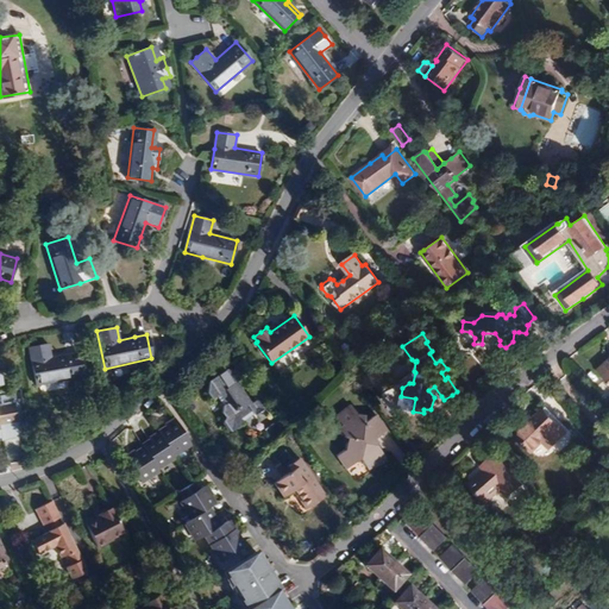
[(82,377),(77,353),(66,355),(51,358),(49,344),(29,347),(35,385),(82,377)]
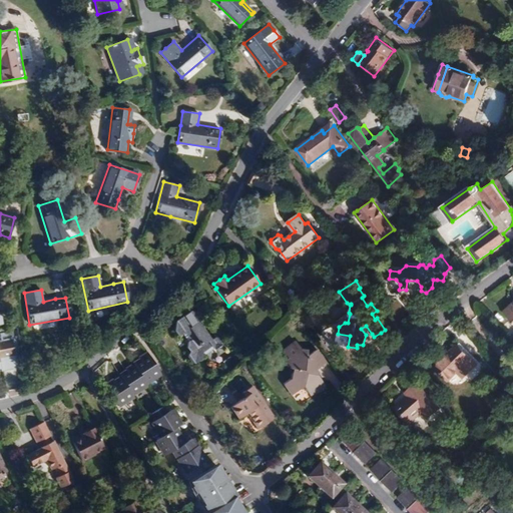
[(427,298),(426,293),(421,291),(416,295),(415,302),(420,303),(427,298)]
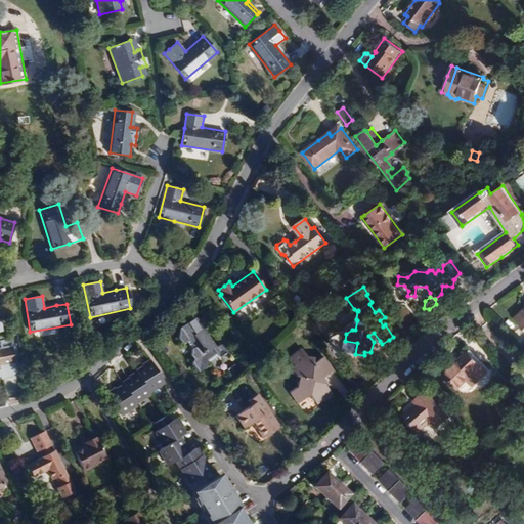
[(523,310),(515,319),(523,329),(523,310)]
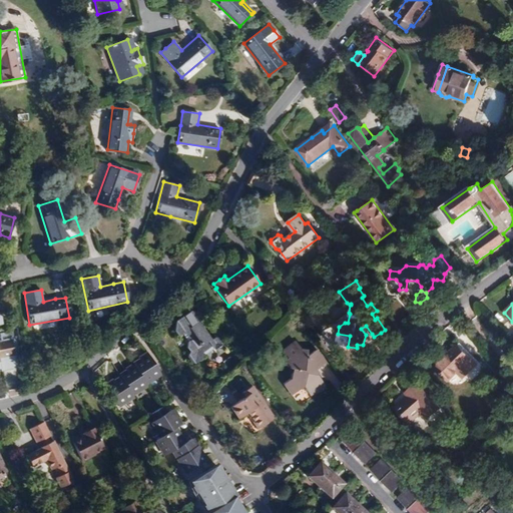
[(195,364),(222,345),(216,337),(211,338),(199,322),(203,318),(200,313),(190,311),(182,317),(176,322),(174,331),(178,336),(184,332),(190,341),(189,342),(187,348),(190,352),(188,355),(195,364)]
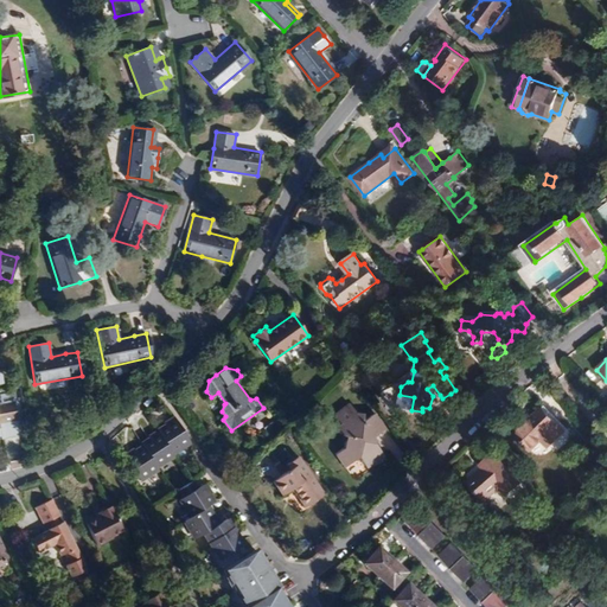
[(433,396),(434,398),(440,395),(433,385),(427,389),(433,396)]
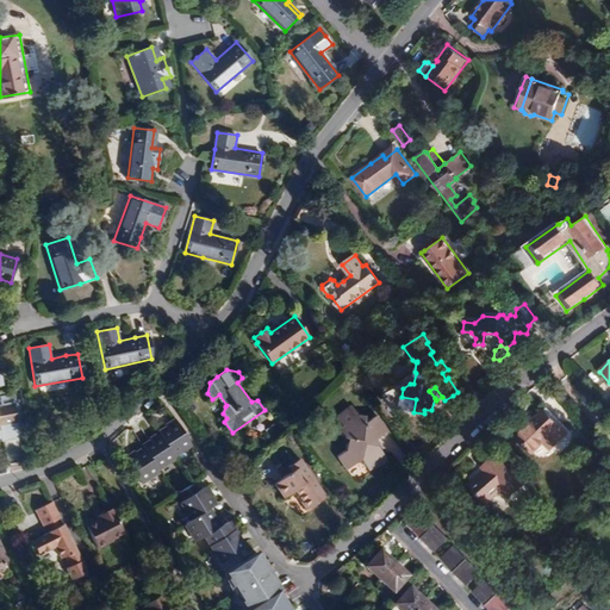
[(402,397),(399,410),(414,412),(416,399),(402,397)]
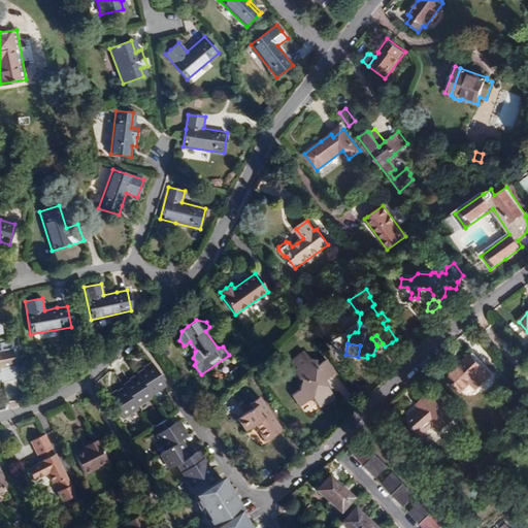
[(0,353),(0,370),(15,368),(12,352),(0,353)]
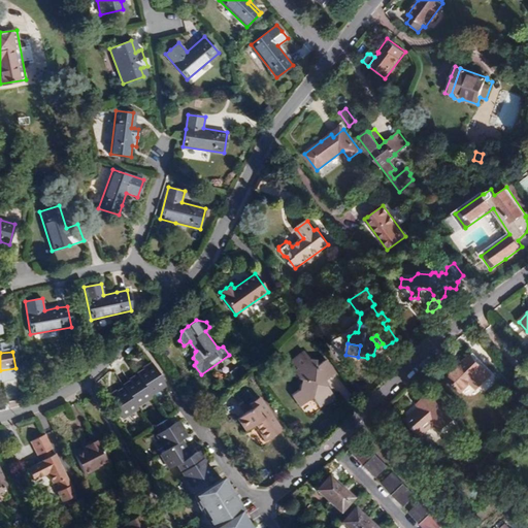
[(335,373),(326,360),(315,367),(309,360),(310,359),(304,352),(291,361),(294,365),(291,368),(298,380),(301,380),(300,390),(293,395),(301,406),(312,398),(319,406),(326,401),(328,403),(331,400),(335,398),(324,382),(335,373)]
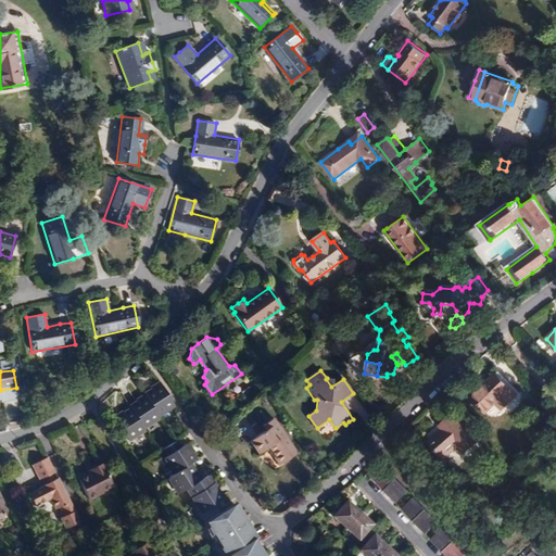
[(479,390),(471,397),(485,413),(495,403),(501,397),(507,405),(517,395),(496,374),(479,390)]
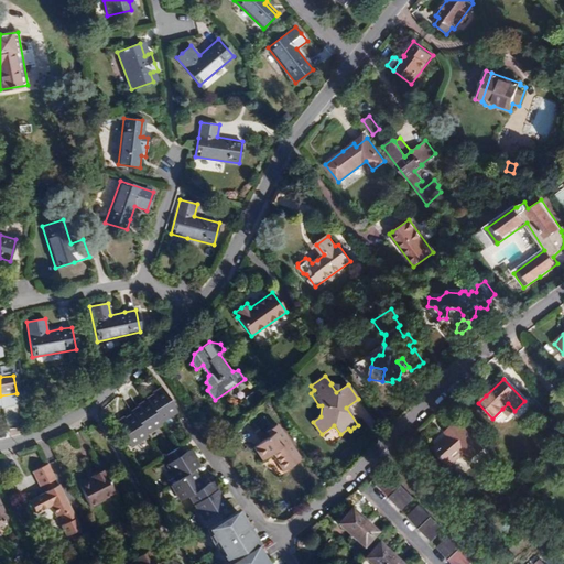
[(150,405),(161,421),(177,411),(165,392),(160,396),(158,393),(152,397),(147,400),(149,402),(150,405)]
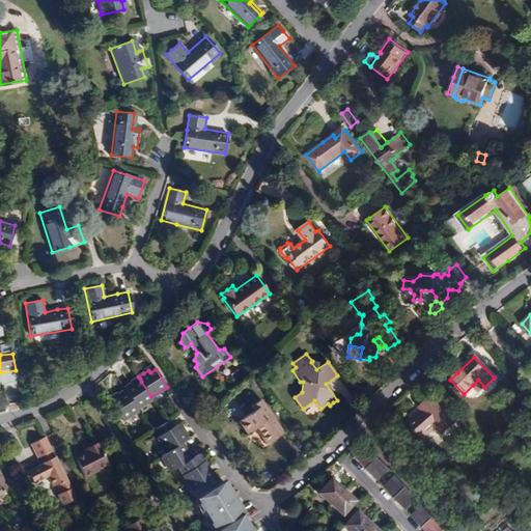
[(5,389),(15,389),(16,373),(5,373),(5,389)]
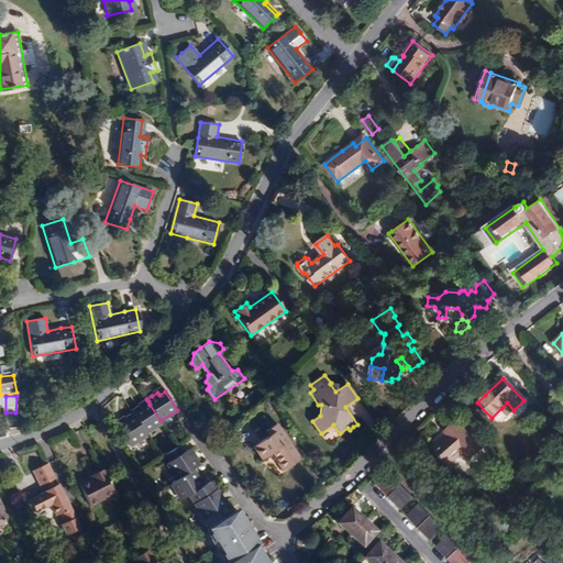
[(509,415),(514,410),(507,403),(501,408),(509,415)]
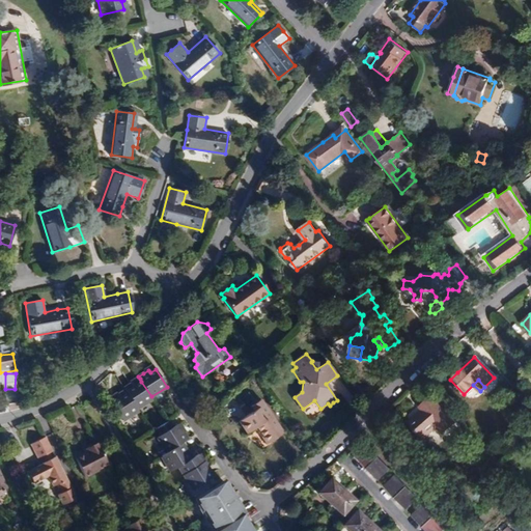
[(126,390),(138,408),(152,399),(151,396),(141,382),(136,385),(135,382),(131,384),(124,388),(126,390)]
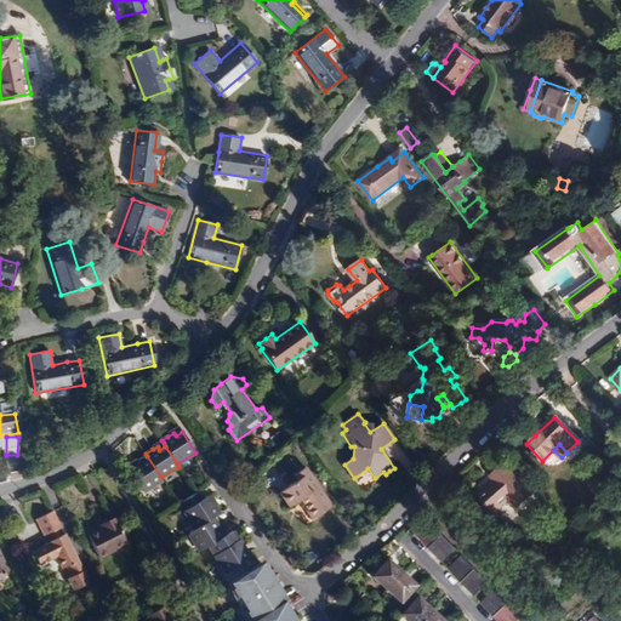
[(131,471),(144,491),(163,480),(161,477),(147,456),(140,461),(135,465),(137,467),(131,471)]
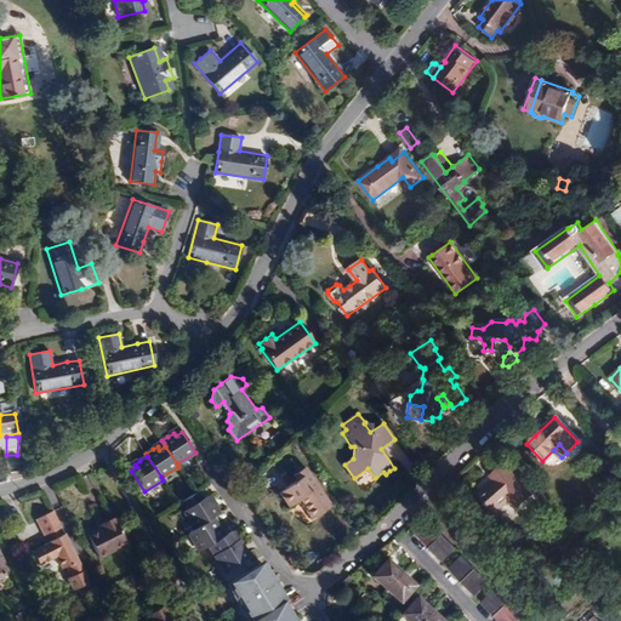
[(531,495),(505,463),(499,469),(491,474),(495,479),(478,493),(495,512),(512,497),(519,506),(531,495)]
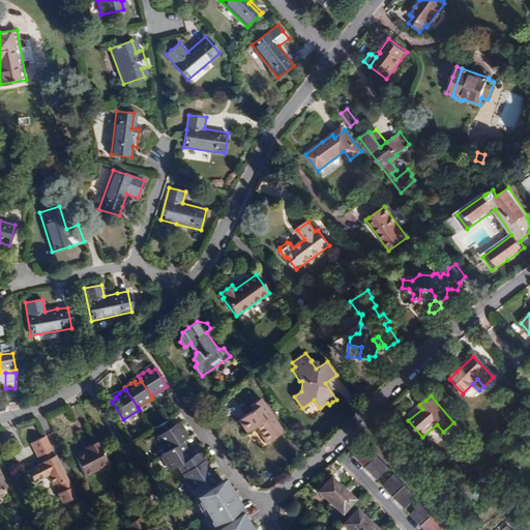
[(283,432),(260,399),(251,406),(254,410),(239,420),(247,433),(256,427),(267,442),(274,438),(283,432)]
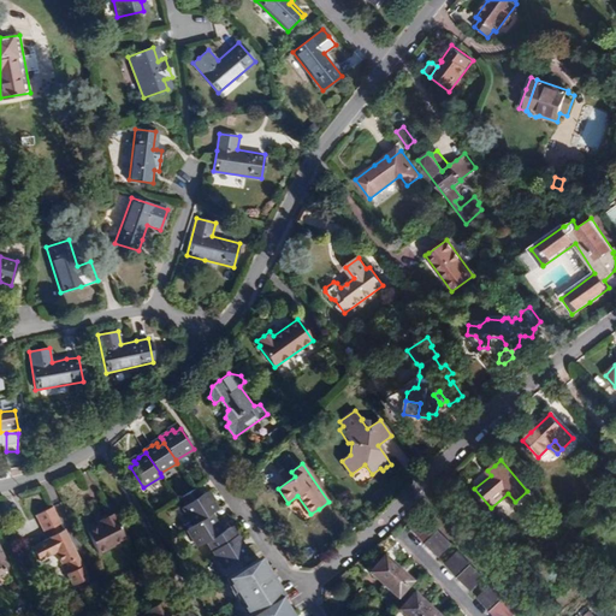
[(203,493),(200,496),(195,489),(182,497),(187,504),(183,507),(194,525),(211,515),(218,510),(212,502),(209,498),(207,499),(203,493)]
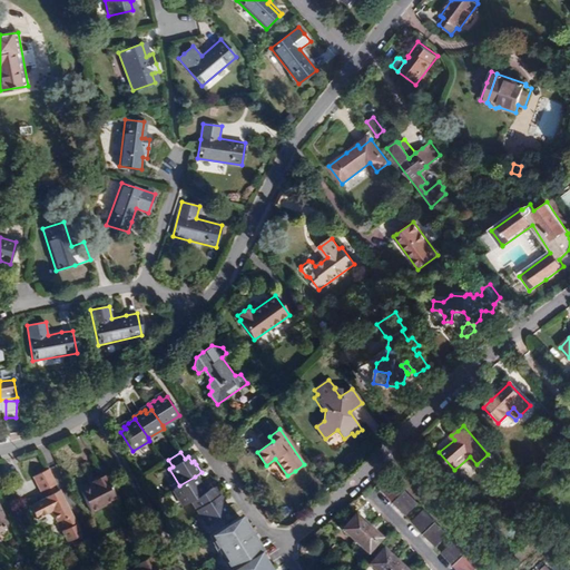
[(46,470),(35,475),(42,491),(46,490),(53,485),(57,484),(49,469),(46,470)]
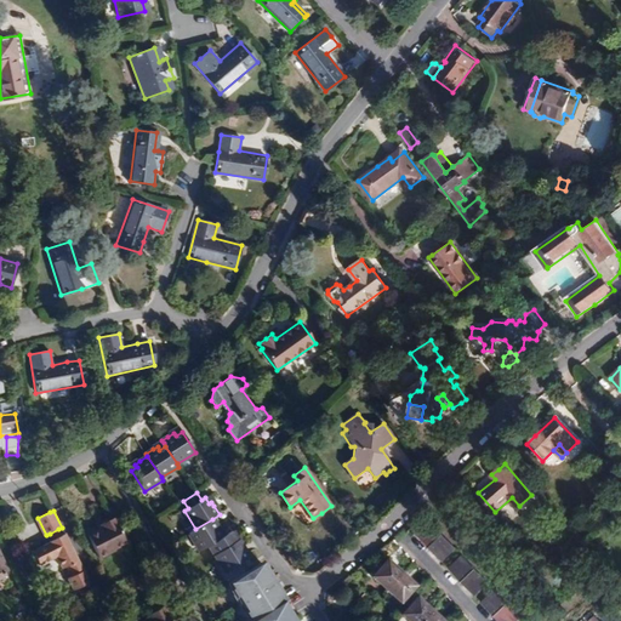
[(113,518),(101,524),(103,528),(97,530),(87,535),(100,558),(115,550),(114,548),(126,542),(113,518)]
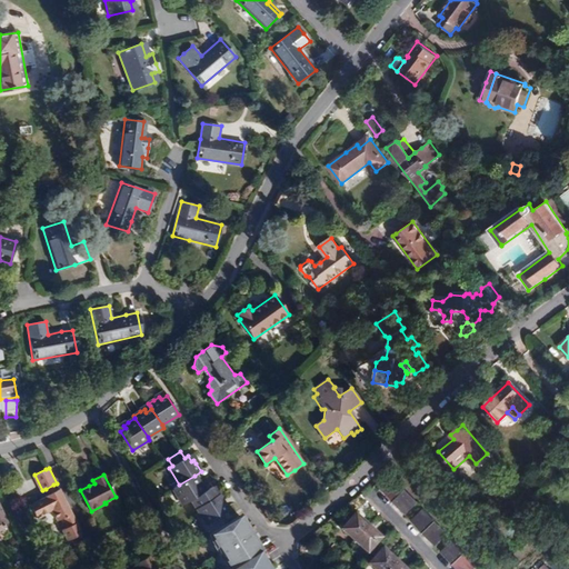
[(199,483),(195,476),(179,485),(172,489),(183,506),(191,500),(202,493),(199,488),(201,486),(199,483)]
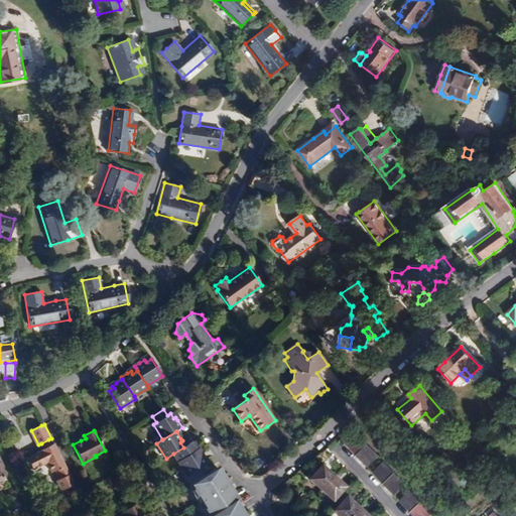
[(378,455),(358,433),(347,443),(367,466),(378,455)]
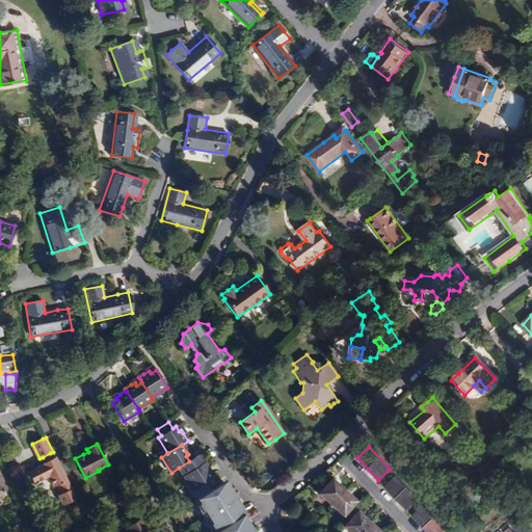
[(206,466),(200,455),(191,459),(189,461),(179,468),(193,490),(211,479),(205,469),(207,467),(206,466)]
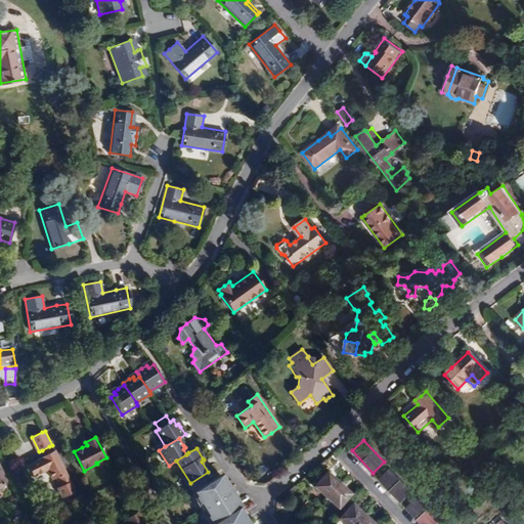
[(34,462),(28,465),(33,477),(47,470),(53,480),(55,479),(60,487),(57,488),(62,498),(75,492),(71,482),(66,474),(54,450),(52,451),(49,453),(45,455),(44,455),(41,457),(42,457),(34,462)]
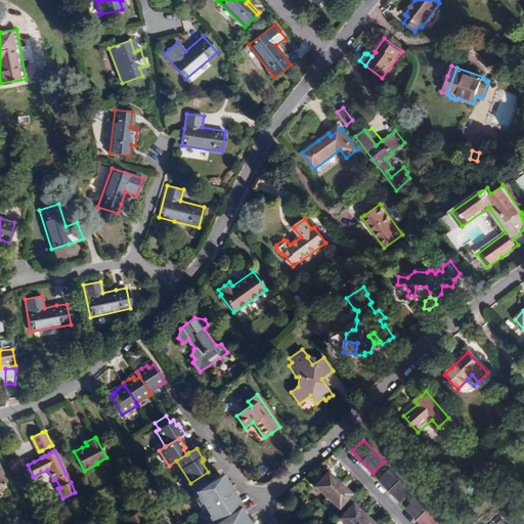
[(210,471),(204,460),(202,462),(208,472),(210,471)]
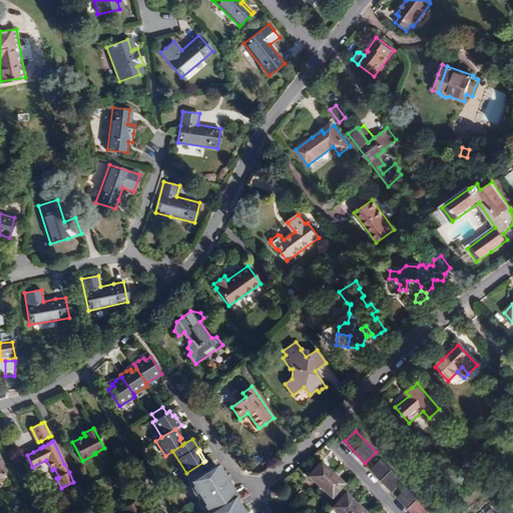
[(403,481),(383,459),(372,470),(392,491),(403,481)]
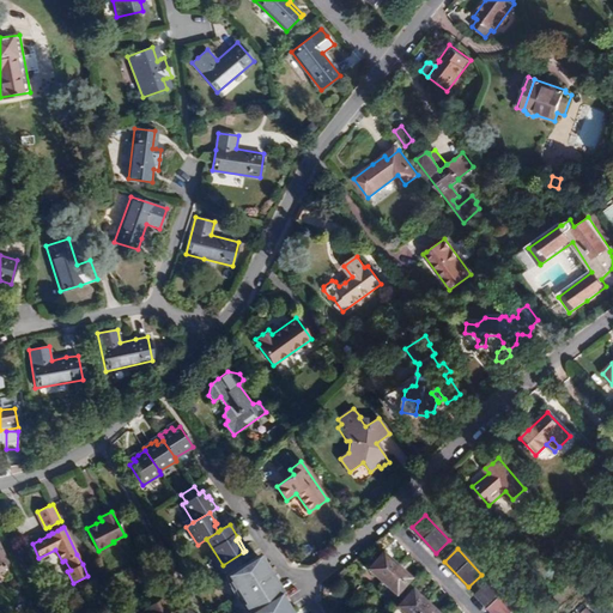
[(368,569),(396,595),(412,577),(383,552),(368,569)]
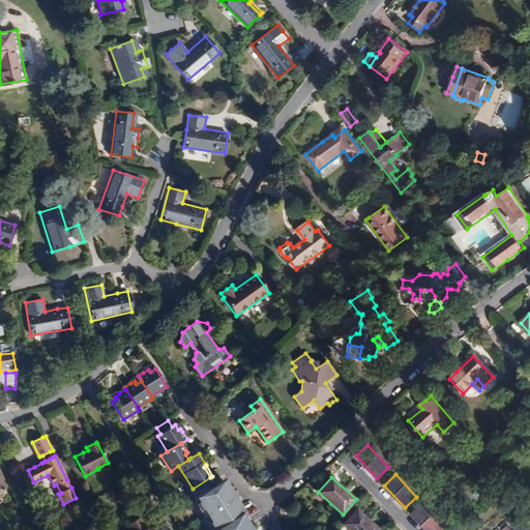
[(223,479),(195,498),(215,529),(241,513),(243,512),(234,497),(223,479)]
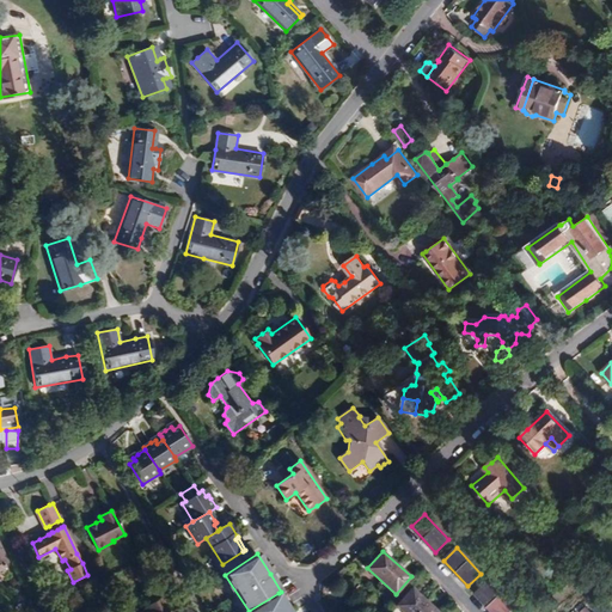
[(508,611),(513,607),(489,582),(476,594),(493,611),(508,611)]
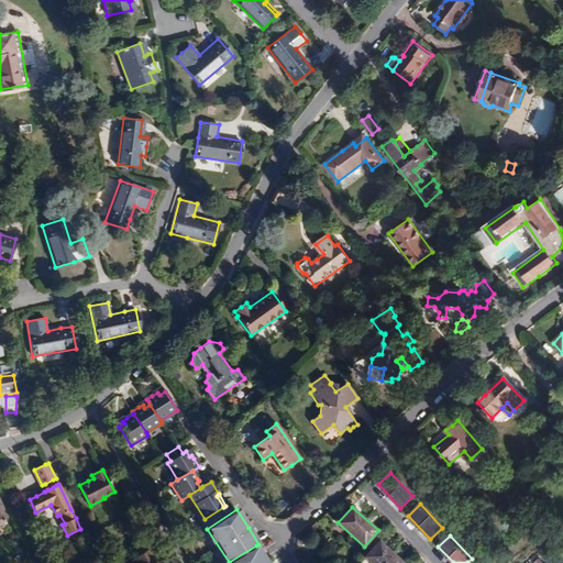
[(403,562),(378,541),(365,556),(372,562),(403,562)]
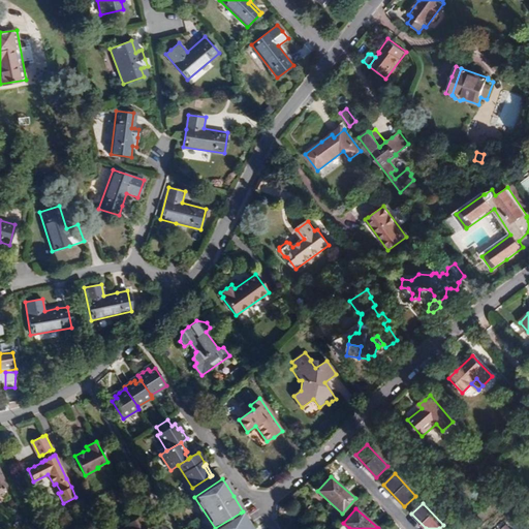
[(292,520),(285,510),(281,514),(287,523),(292,520)]
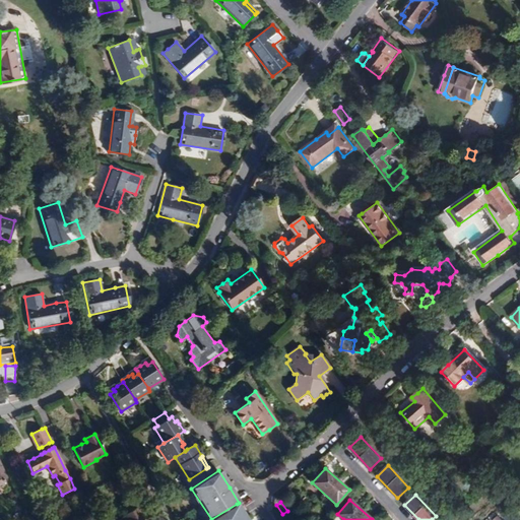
[(246,519),(237,504),(211,519),(210,519),(246,519)]
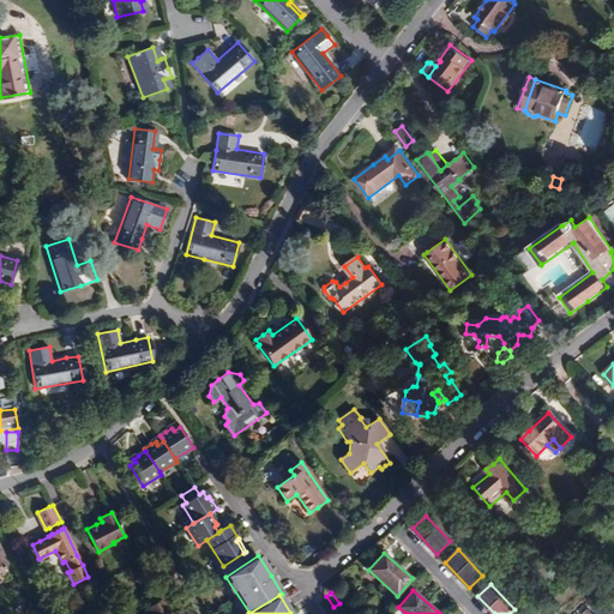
[(168,613),(161,600),(148,608),(149,612),(144,613),(168,613)]
